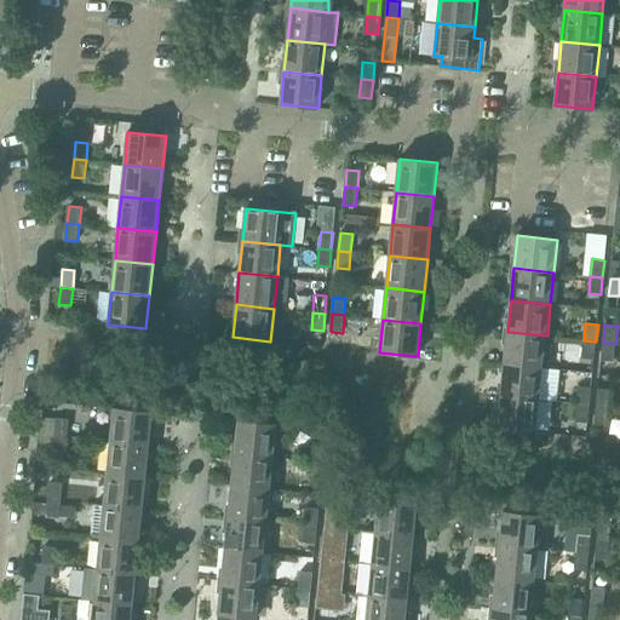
[(507,332),(504,363),(544,368),(547,336),(507,332)]
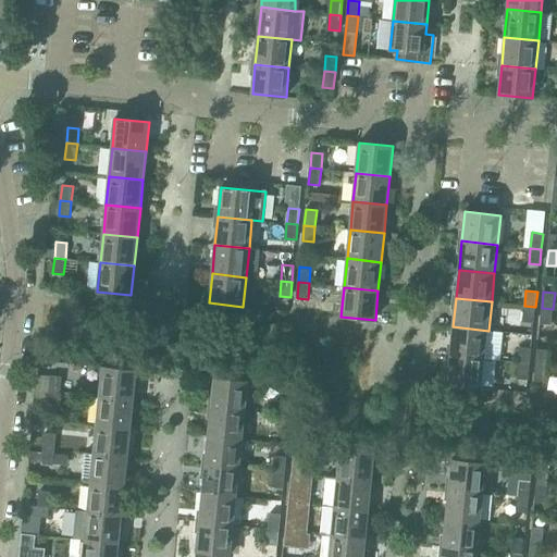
[(535,307),(524,306),(523,322),(534,323),(535,307)]
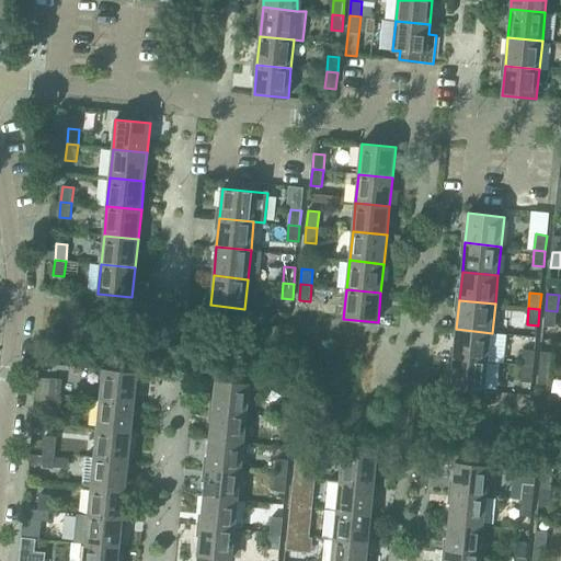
[(557,311),(546,310),(545,325),(556,327),(557,311)]
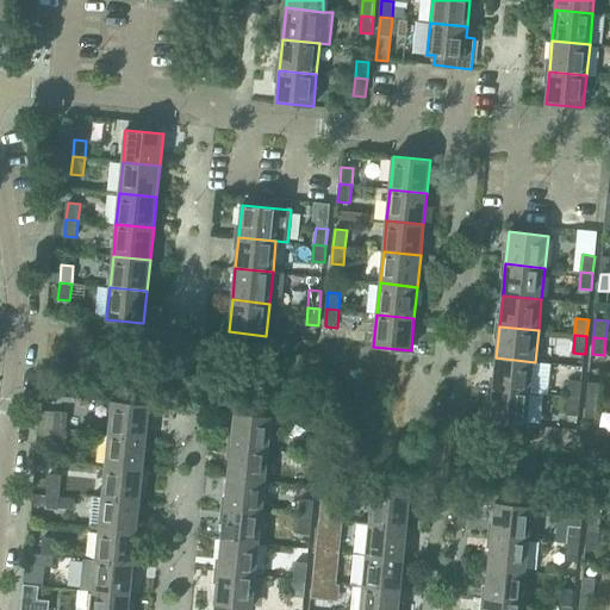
[(496,358),(493,390),(531,393),(535,362),(496,358)]
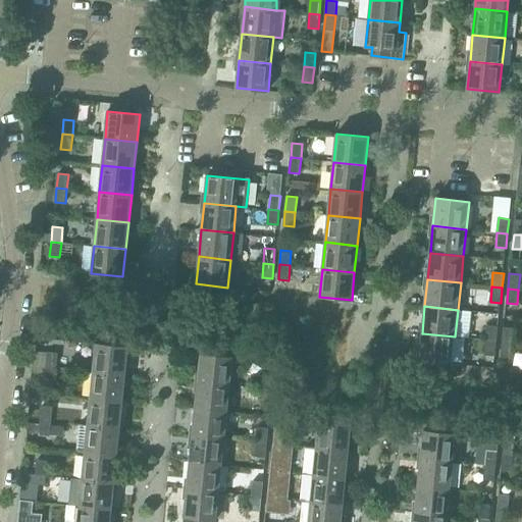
[(487,325),(486,341),(497,342),(498,326),(487,325)]
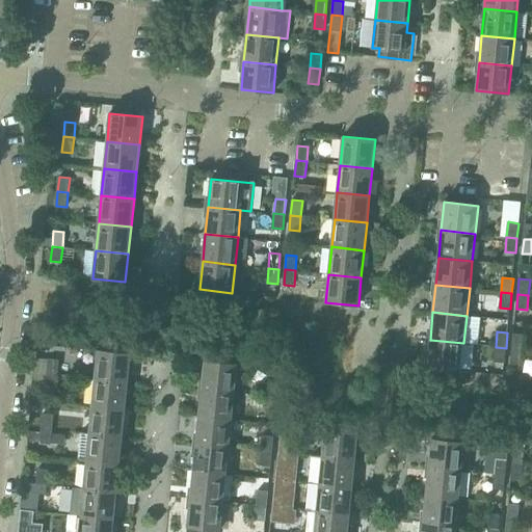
[(513,334),(512,348),(523,349),(524,335),(513,334)]
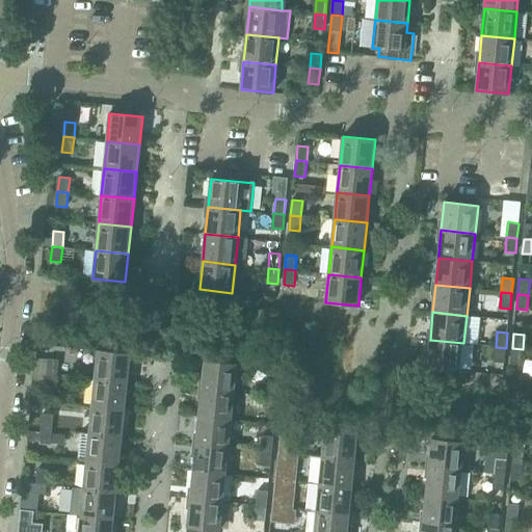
[(463,343),(430,340),(427,368),(461,371),(463,343)]
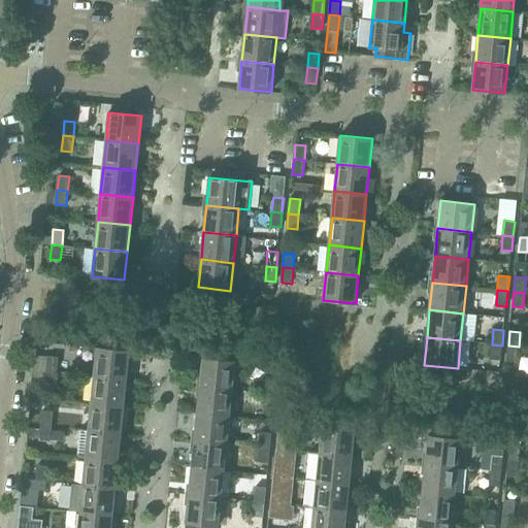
[(502,345),(492,344),(490,359),(500,360),(502,345)]
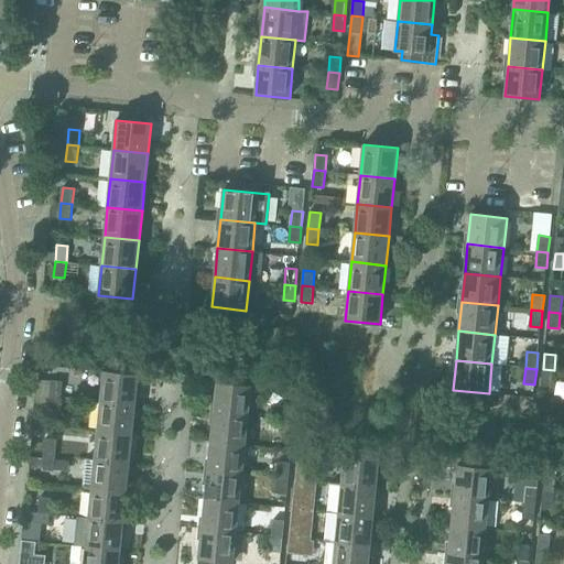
[(554,370),(543,369),(541,384),(552,386),(554,370)]
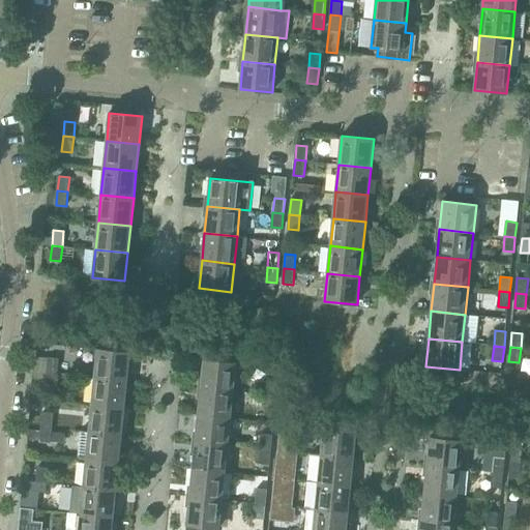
[(97,349),(95,377),(127,380),(129,352),(97,349)]
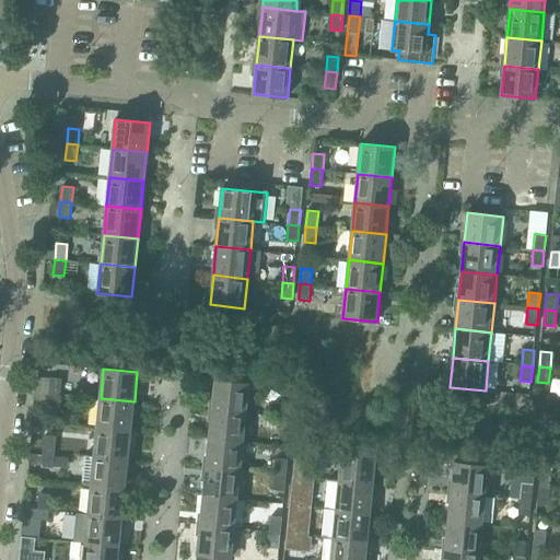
[(51,377),(50,393),(61,394),(62,378),(51,377)]
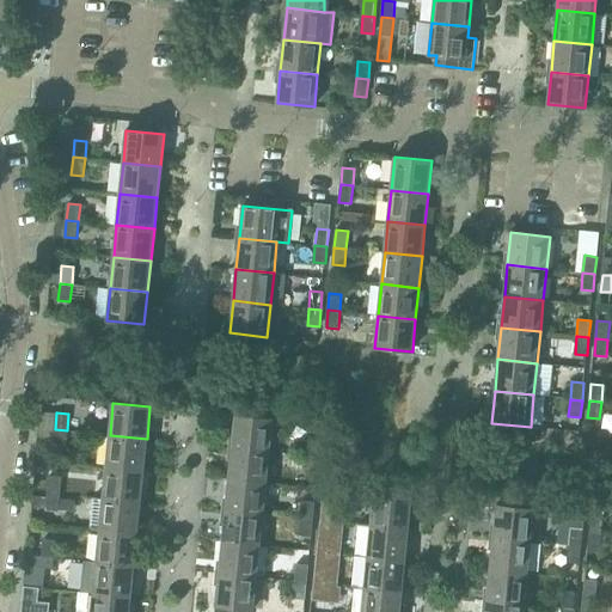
[(236,415),(232,447),(269,452),(273,420),(236,415)]
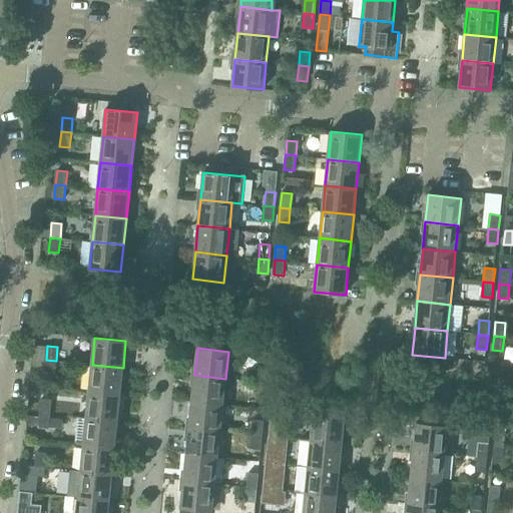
[(56,361),(46,360),(44,375),(54,376),(56,361)]
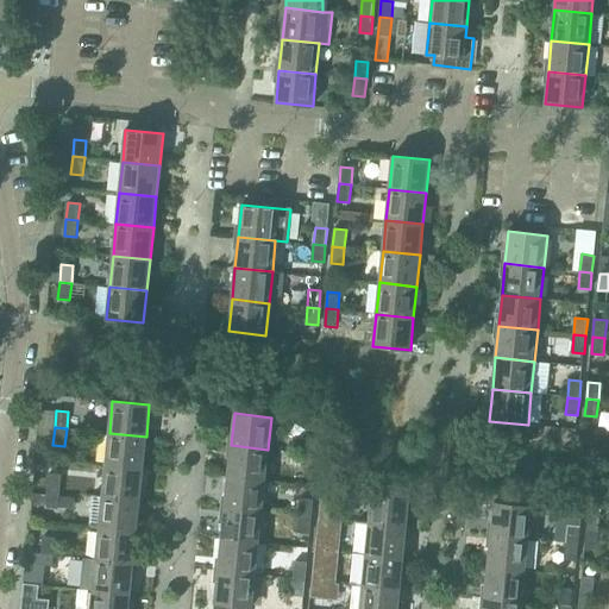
[(110,433),(106,464),(143,469),(146,437),(110,433)]
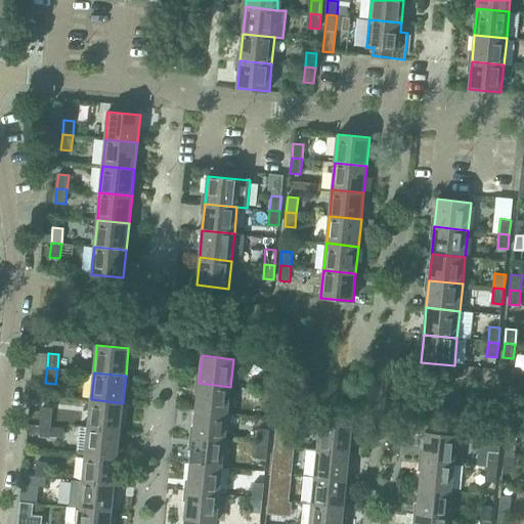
[(265,375),(263,390),(273,391),(275,376),(265,375)]
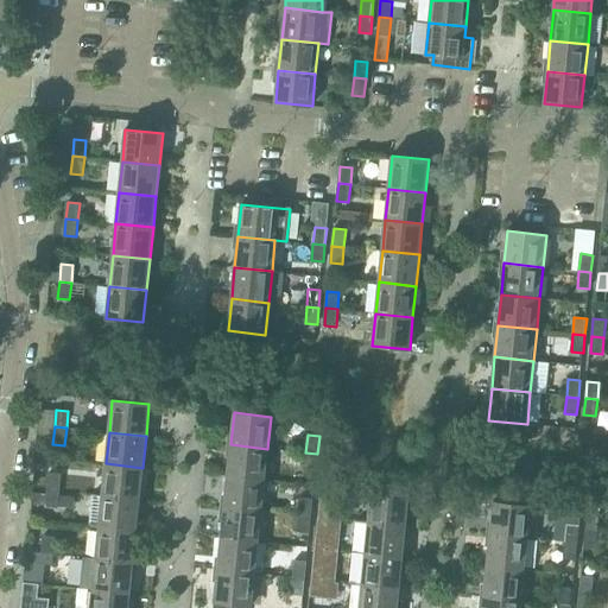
[(230,444),(227,476),(265,480),(267,449),(230,444)]
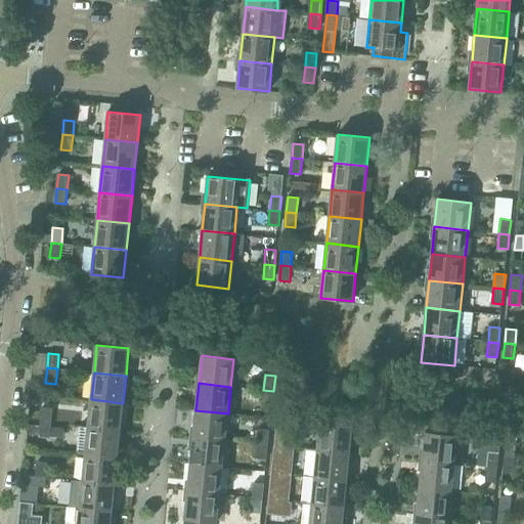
[(273,391),(263,390),(262,404),(272,405),(273,391)]
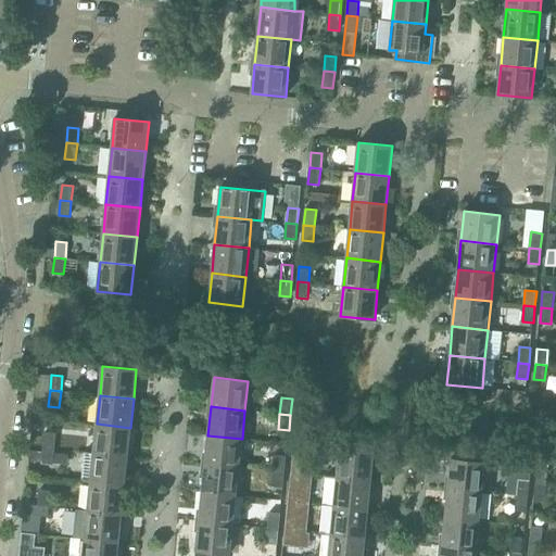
[(97,424),(93,453),(127,456),(130,428),(97,424)]
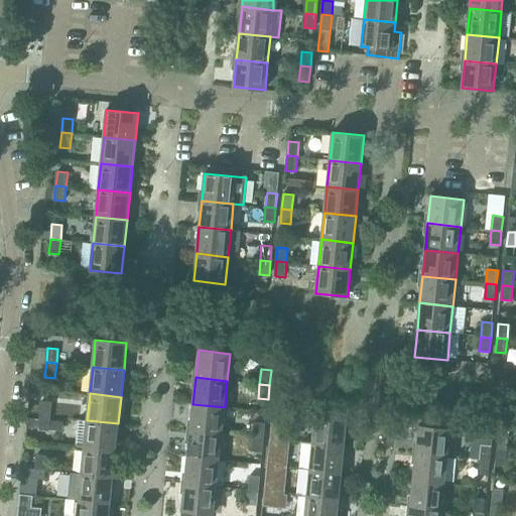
[(42,401),(40,415),(50,416),(52,402),(42,401)]
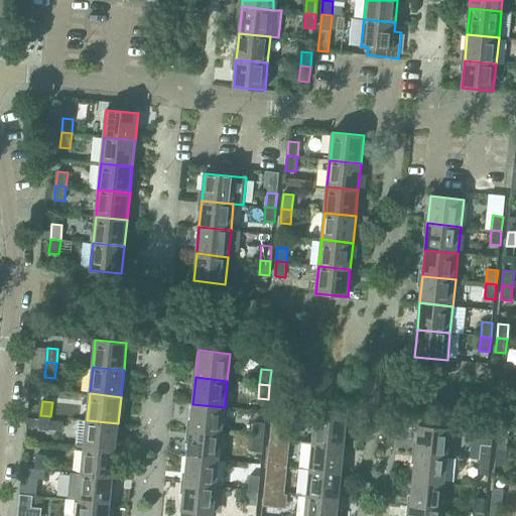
[(192,404),(190,430),(222,433),(225,407),(192,404)]
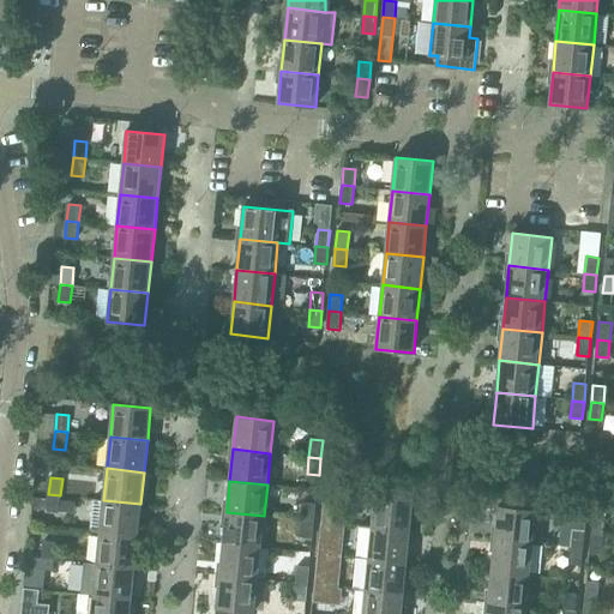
[(60,495),(48,494),(47,511),(59,512),(60,495)]
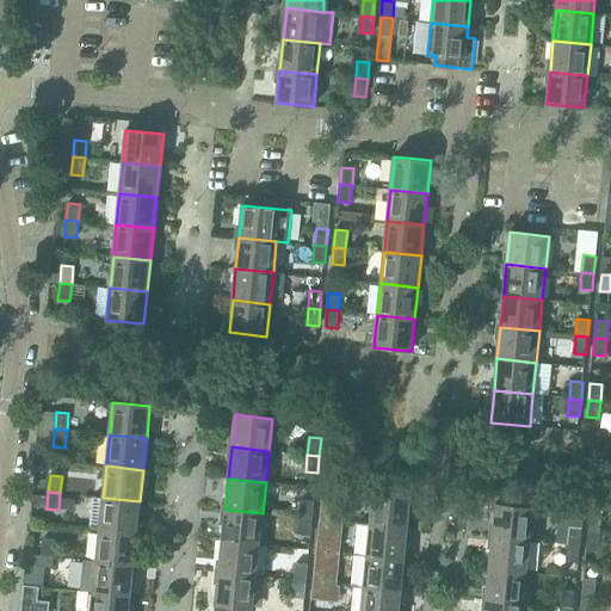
[(374,492),(370,524),(407,528),(411,495),(374,492)]
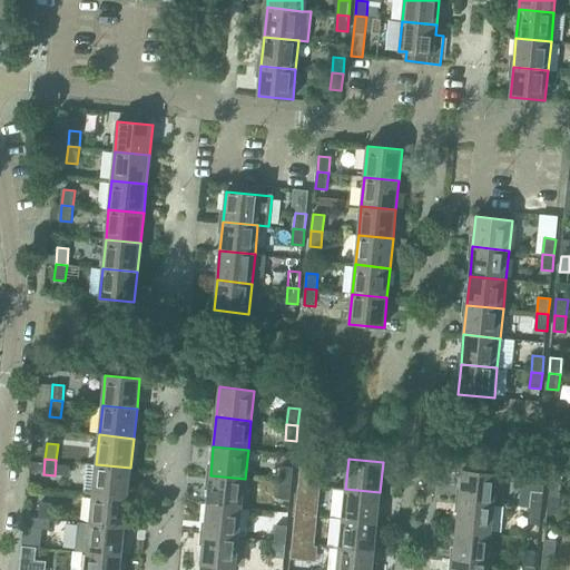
[(85,492),(92,493),(128,497),(130,468),(96,464),(87,463),(85,492)]
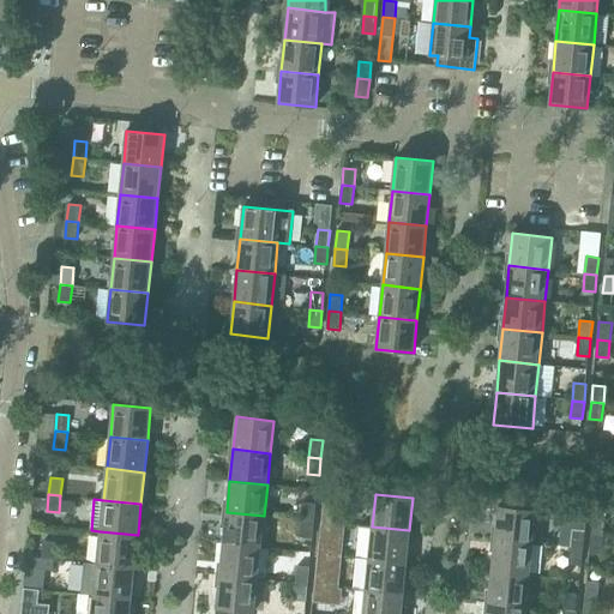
[(304,503),(302,519),(314,521),(315,504),(304,503)]
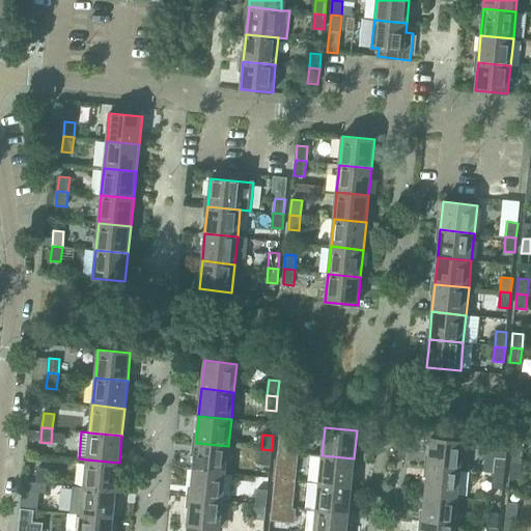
[(279,437),(278,451),(288,452),(289,438),(279,437)]
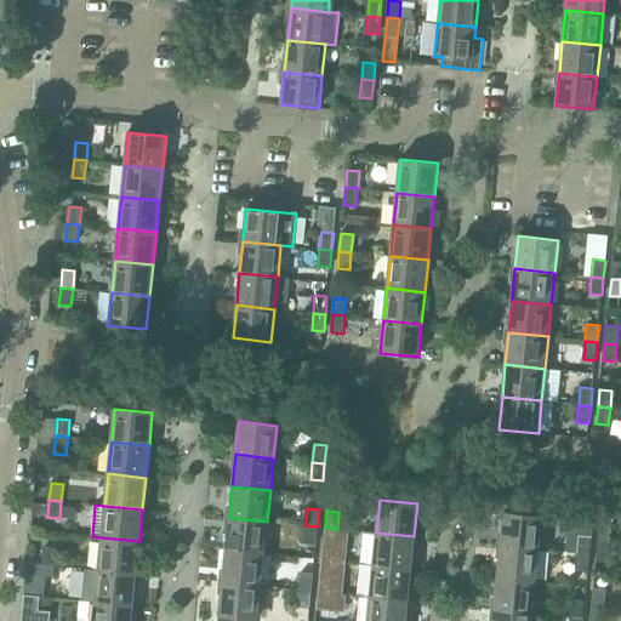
[(505,512),(501,545),(539,550),(542,516),(505,512)]
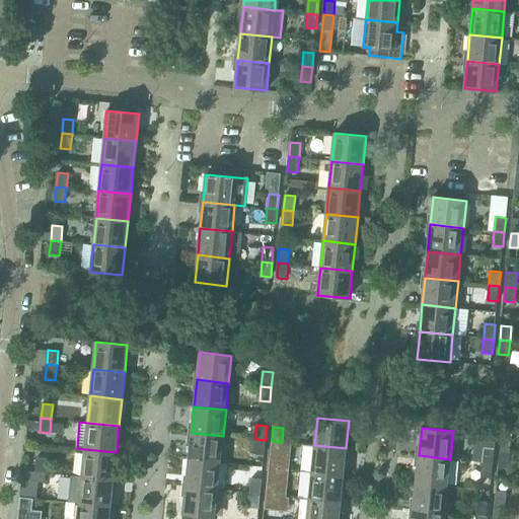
[(192,433),(189,459),(220,462),(223,436),(192,433)]
